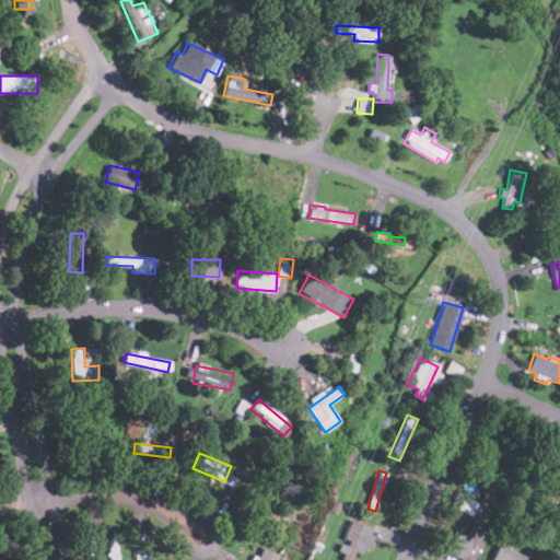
[(473,516),(478,503),(463,496),(457,509),(473,516)]
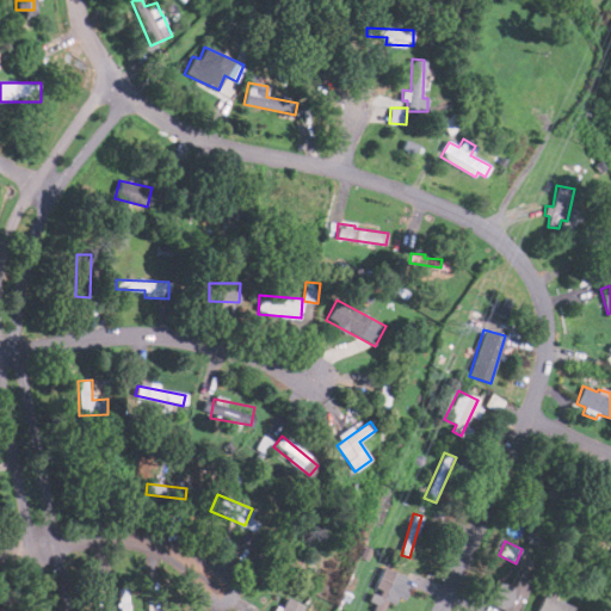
[(508,610),(516,610),(535,572),(518,565),(508,585),(504,582),(494,604),(508,610)]
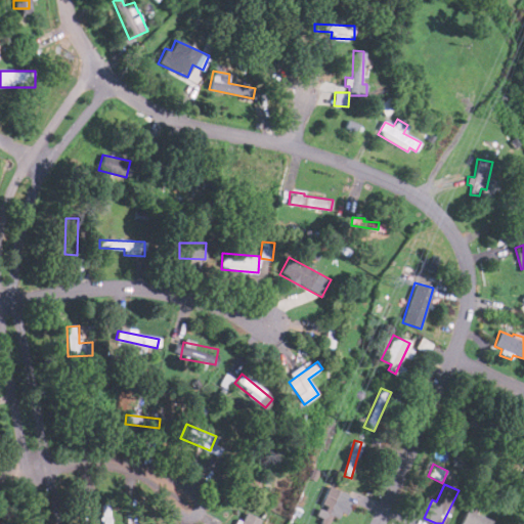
[(328,485),(343,491),(328,523),(321,523),(319,523),(321,518),(315,515),(328,485)]
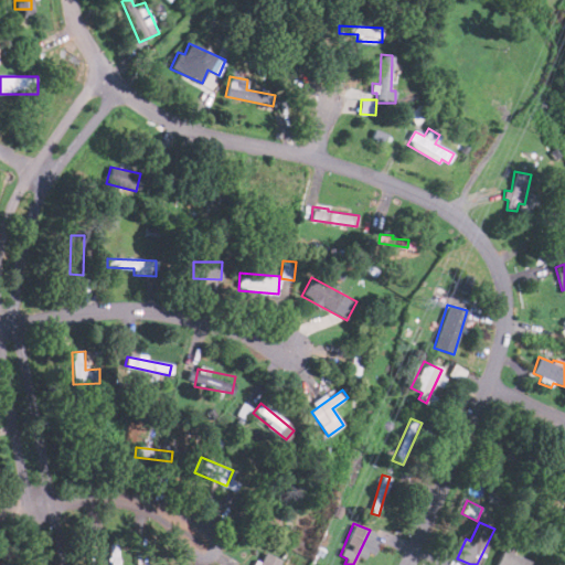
[(118,564),(118,543),(108,544),(109,564),(118,564)]
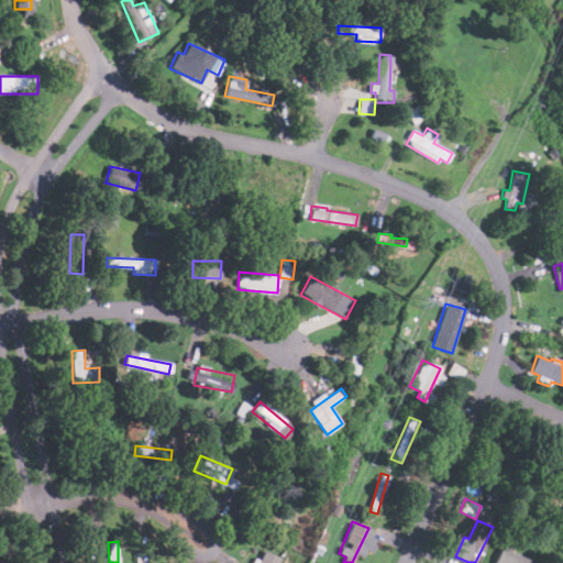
[(494,562),(536,562),(537,562),(500,548),(494,562)]
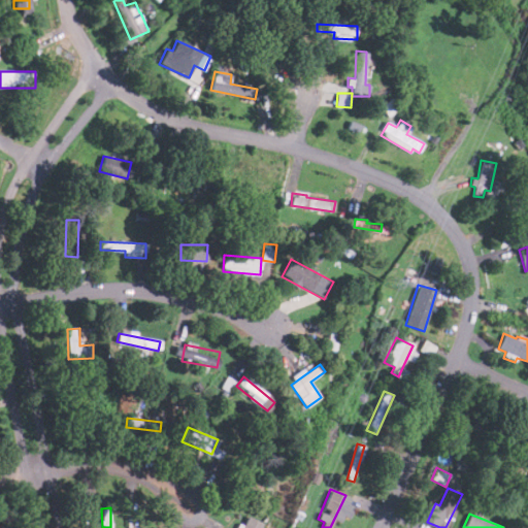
[(258,527),(261,522),(245,516),(239,527),(258,527)]
